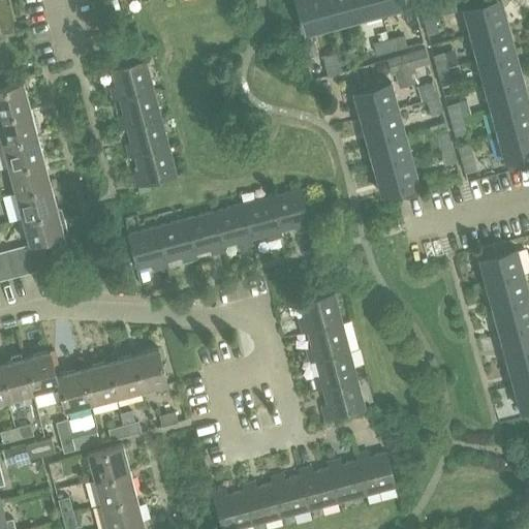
[(117,0),(109,0),(111,7),(112,10),(119,8),(117,0)]
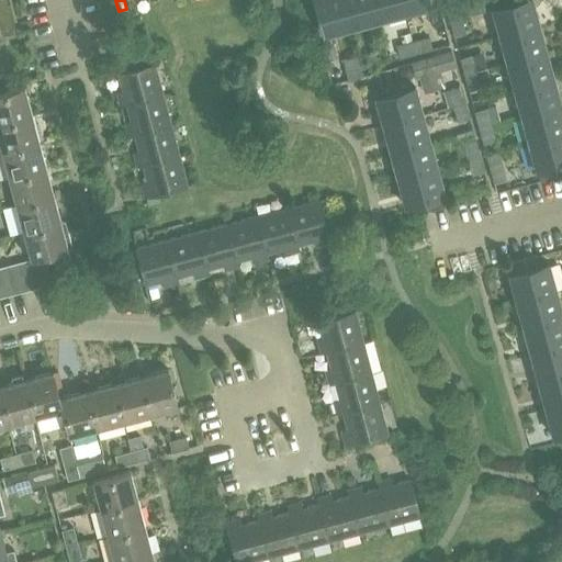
[(351,27),(343,0),(314,0),(324,34),(351,27)]
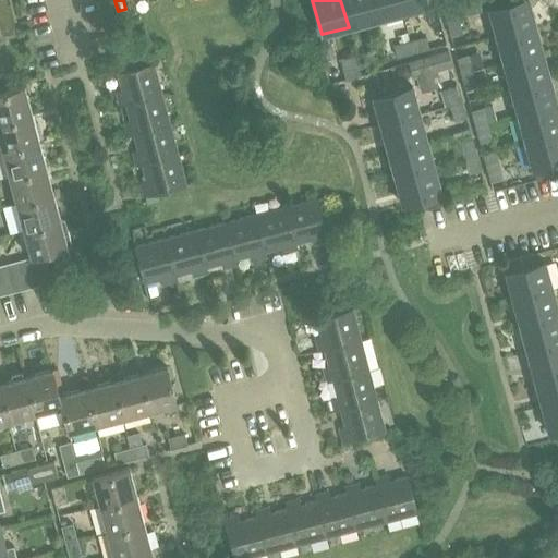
[(370,0),(340,0),(349,27),(375,20),(370,0)]
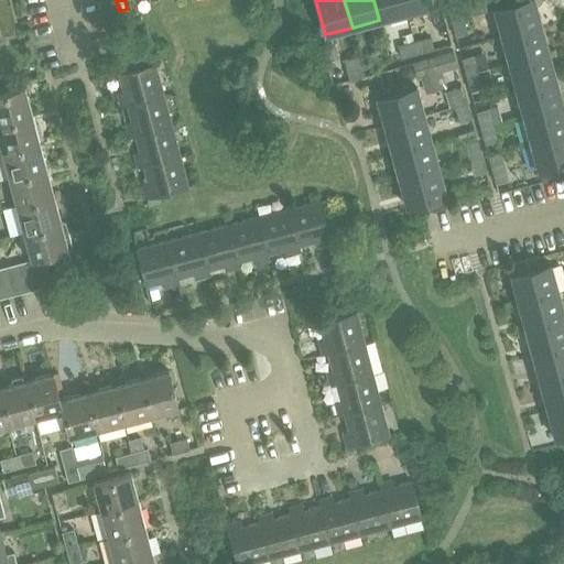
[(403,0),(373,0),(379,20),(407,12),(403,0)]
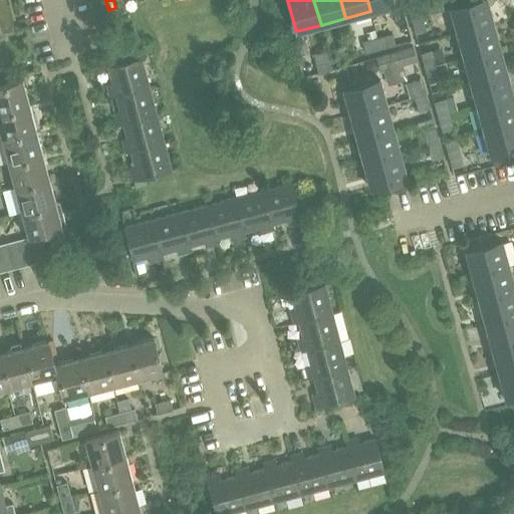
[(394,0),(367,0),(370,11),(396,4),(394,0)]
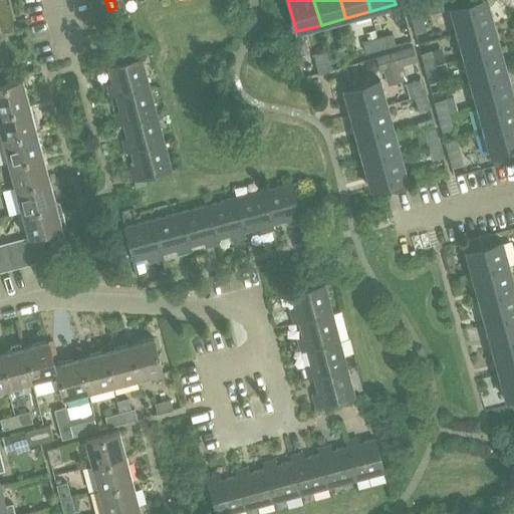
[(427,0),(408,5),(407,5),(411,18),(422,15),(423,14),(432,12),(444,9),(441,0),(427,0)]
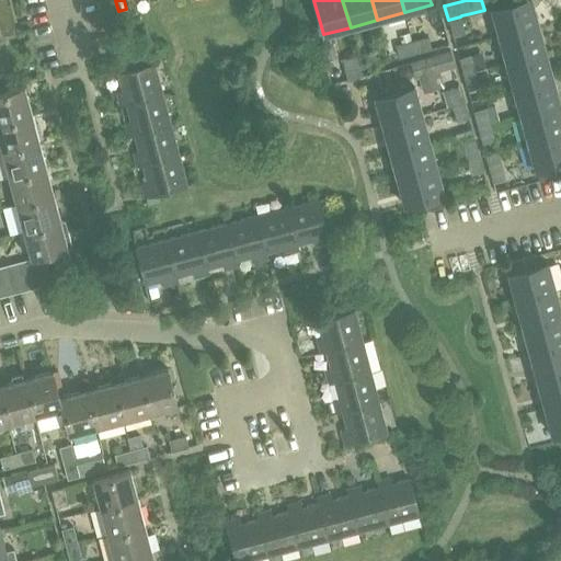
[(518,0),(506,3),(493,8),(500,34),(537,24),(530,0),(518,0)]
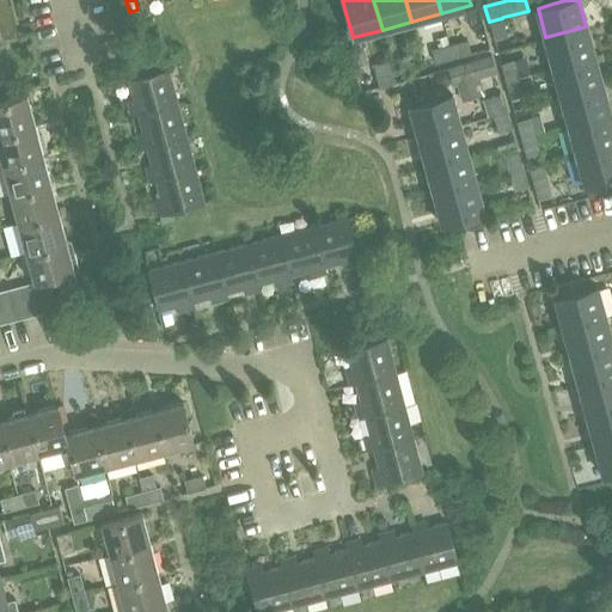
[(494,40),(494,38),(507,36),(502,18),(489,22),(494,40)]
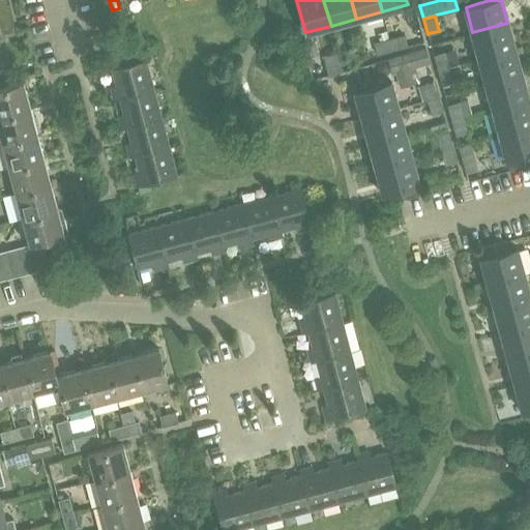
[(507,23),(472,32),(479,58),(514,49),(507,23)]
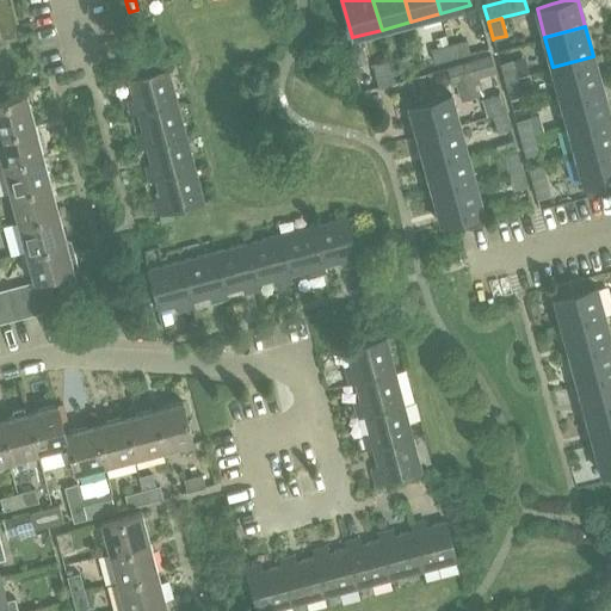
[(434,37),(437,47),(431,49),(433,61),(452,57),(449,44),(446,35),(434,37)]
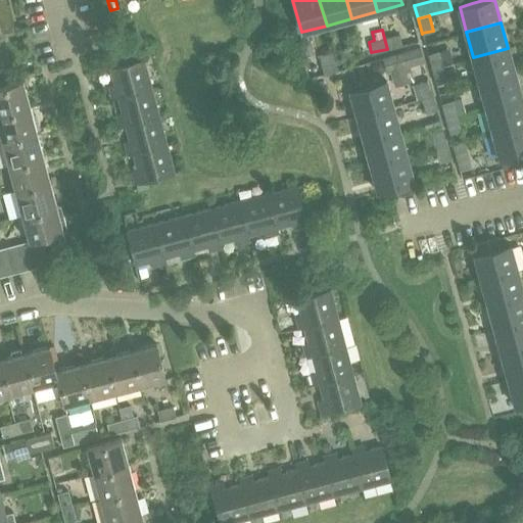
[(399,34),(384,38),(387,49),(402,45),(399,34)]
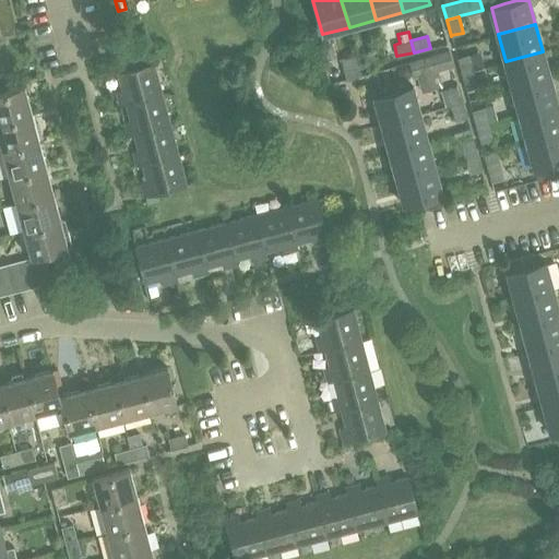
[(415,76),(452,66),(447,49),(409,60),(415,76)]
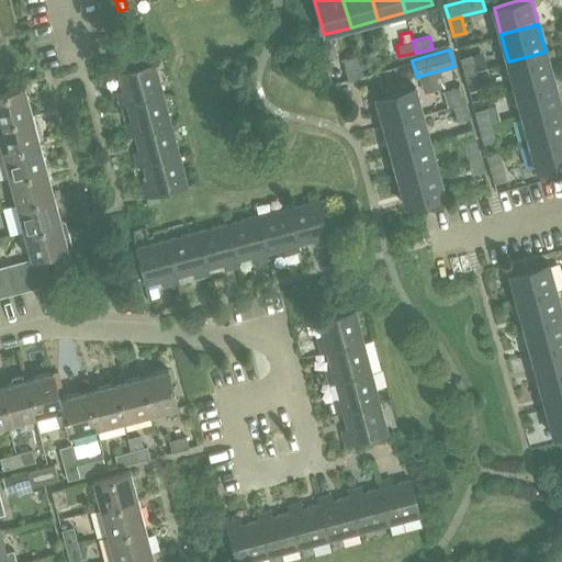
[(375,51),(359,55),(362,67),(379,63),(375,51)]
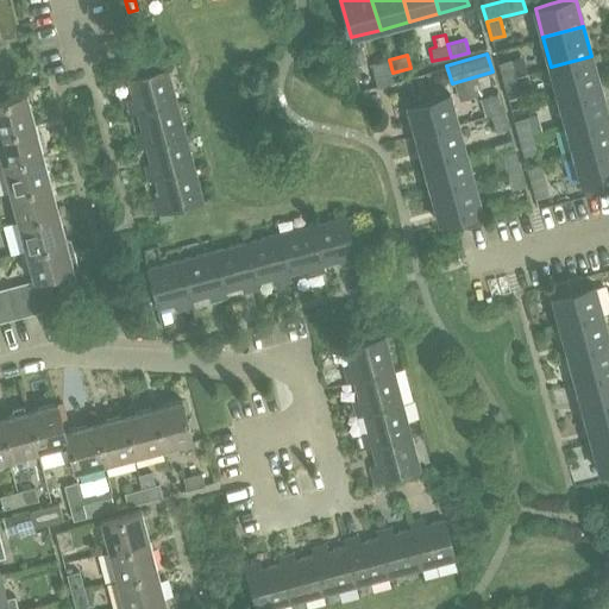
[(591,56),(551,67),(559,96),(600,85),(591,56)]
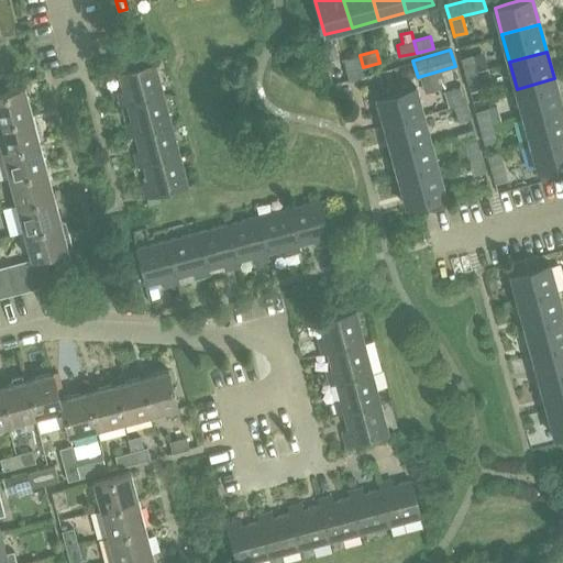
[(460,57),(464,74),(477,70),(473,54),(460,57)]
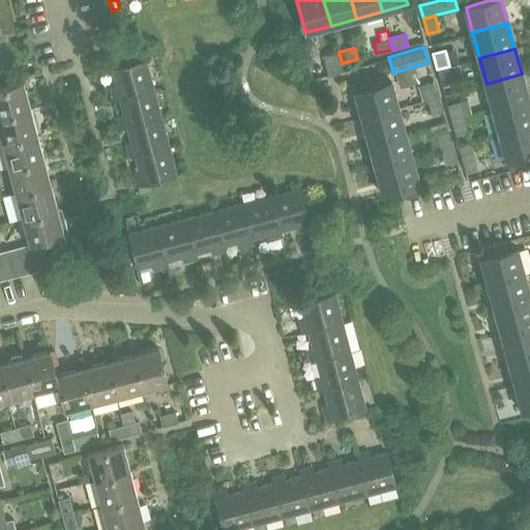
[(342,63),(339,52),(323,56),(325,67),(342,63)]
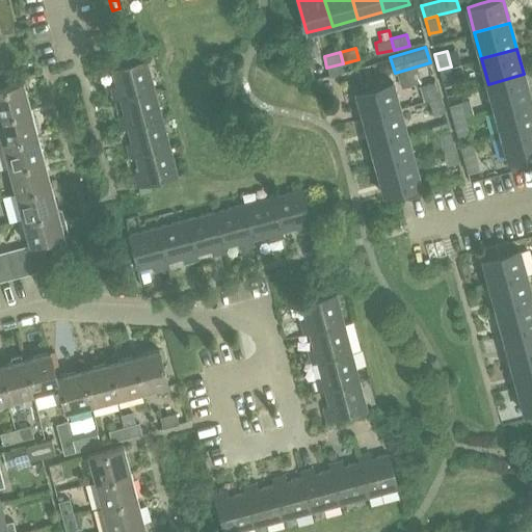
[(114,102),(120,100),(155,90),(148,61),(112,71),(116,87),(110,88),(114,102)]
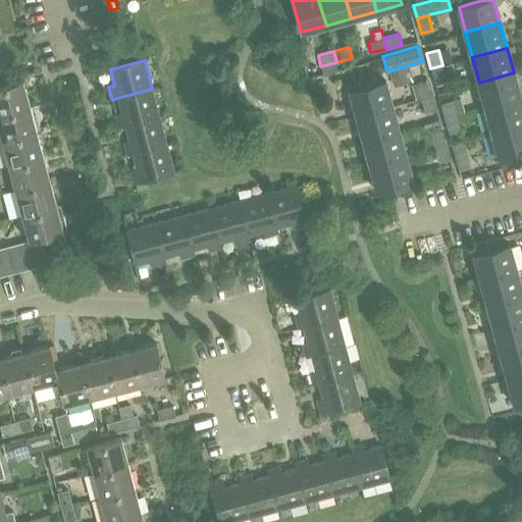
[(442,65),(430,68),(435,84),(447,81),(447,80),(456,77),(452,63),(442,65)]
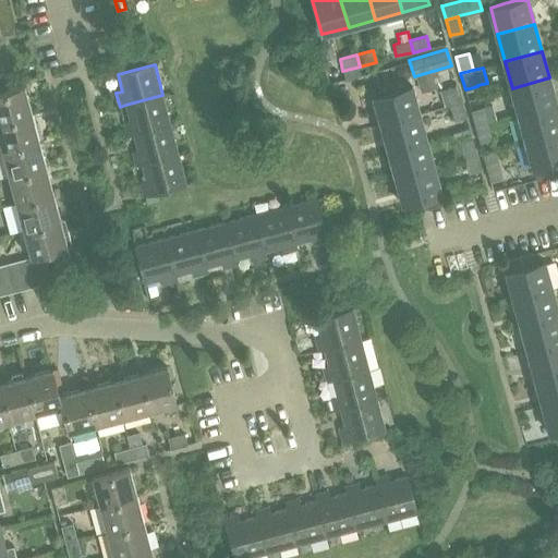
[(549,77),(512,88),(519,114),(556,105),(549,77)]
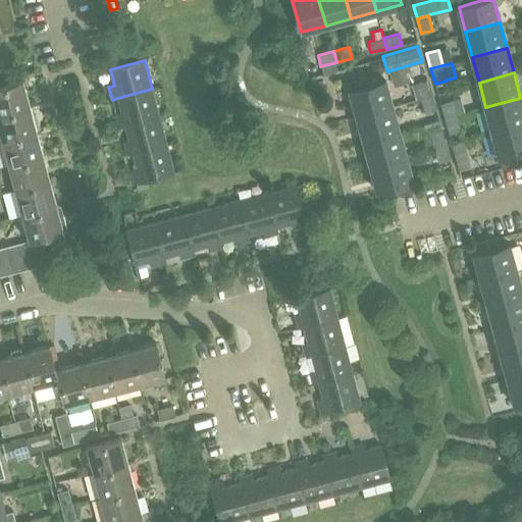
[(416,83),(420,98),(432,95),(428,80),(416,83)]
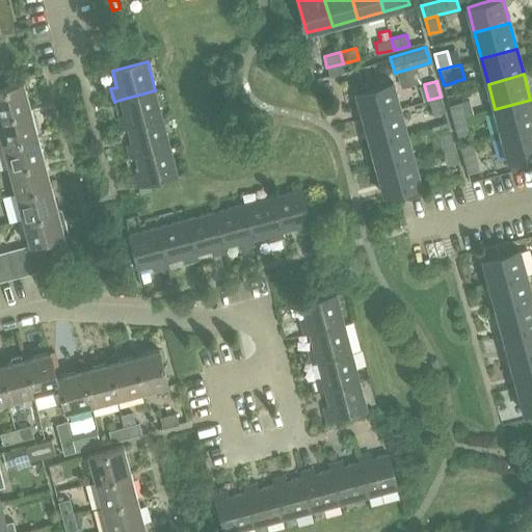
[(0,116),(31,108),(24,82),(0,88),(0,116)]
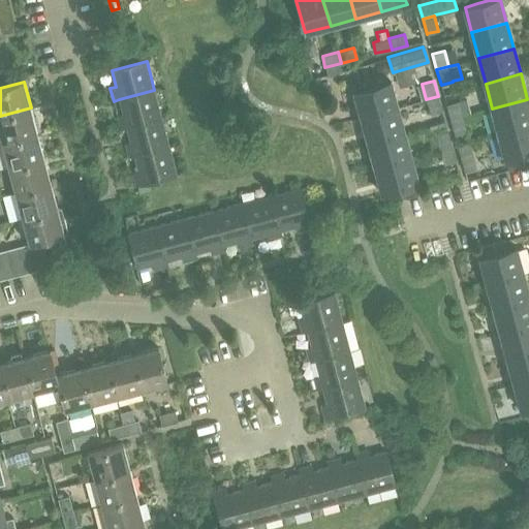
[(355,91),(363,117),(397,107),(391,82),(355,91)]
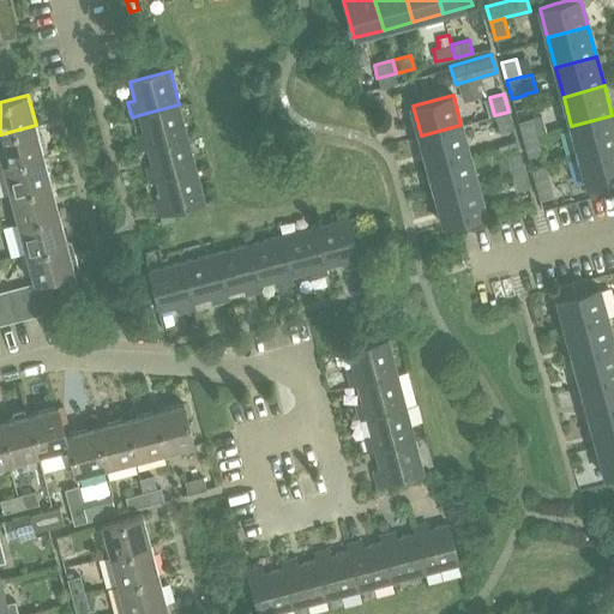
[(179,104),(138,115),(143,134),(137,136),(140,150),(148,149),(188,138),(179,104)]
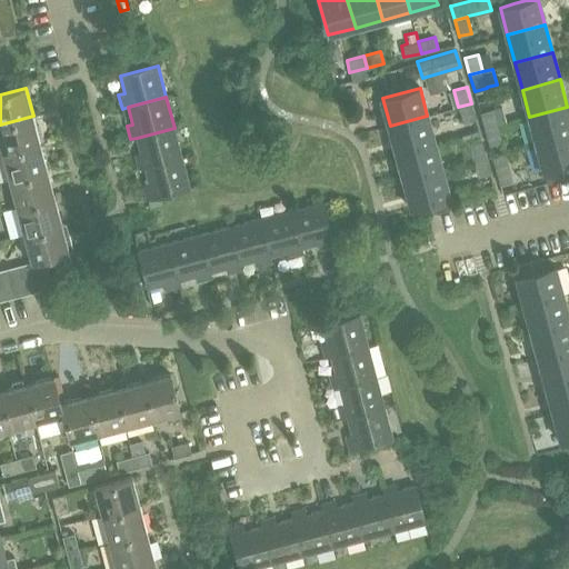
[(471,103),(458,107),(463,123),(476,120),(471,103)]
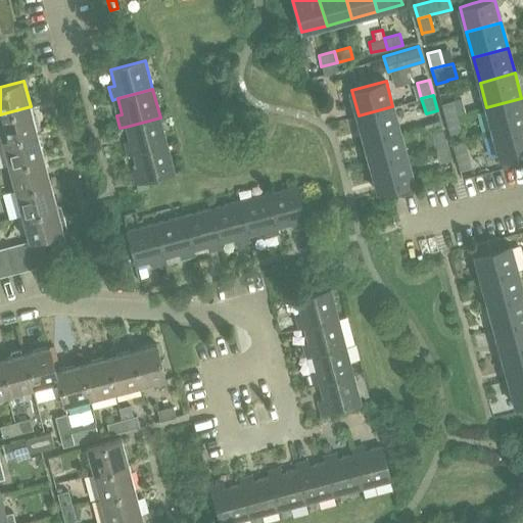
[(522,104),(521,98),(486,107),(493,133),(522,124),(522,104)]
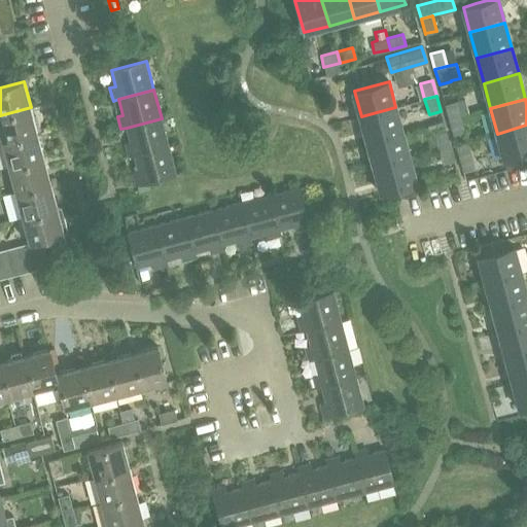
[(444,104),(449,119),(460,116),(460,113),(467,111),(464,100),(457,102),(456,100),(444,104)]
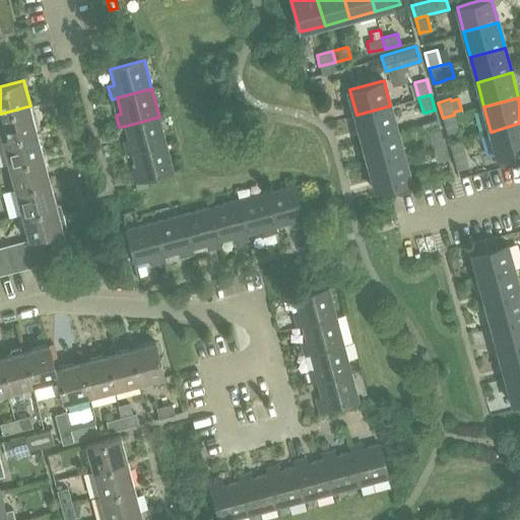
[(30,106),(0,114),(0,139),(1,139),(1,140),(37,130),(30,106)]
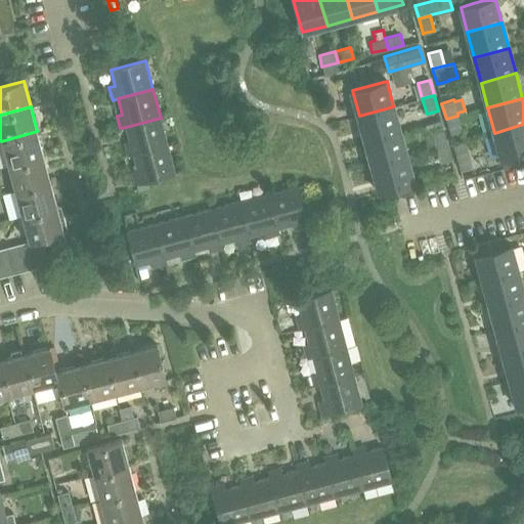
[(393,106),(359,116),(366,141),(400,132),(393,106)]
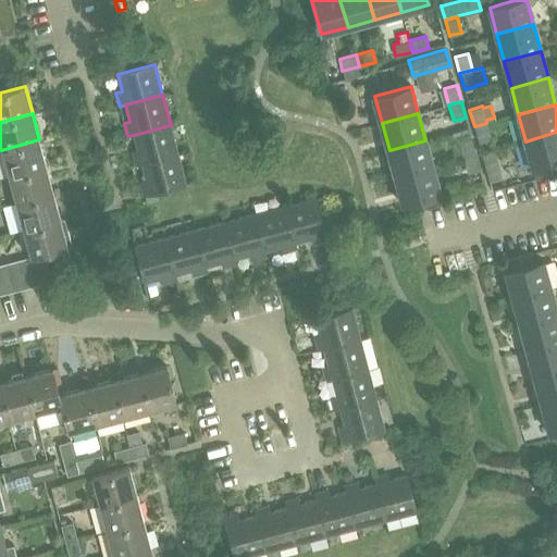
[(486,123),(474,126),(479,143),(491,139),(486,123)]
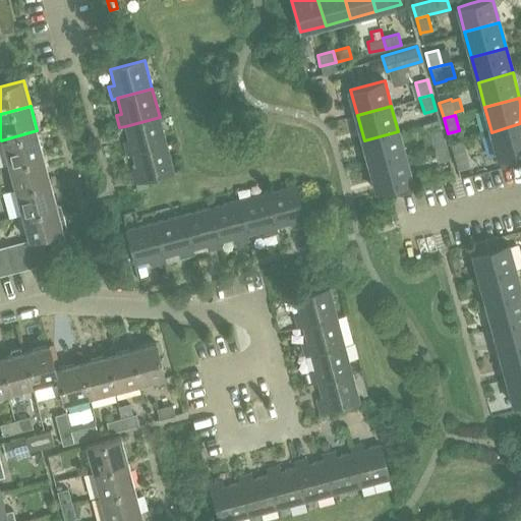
[(160,117),(125,126),(128,141),(123,142),(126,155),(132,154),(167,145),(160,117)]
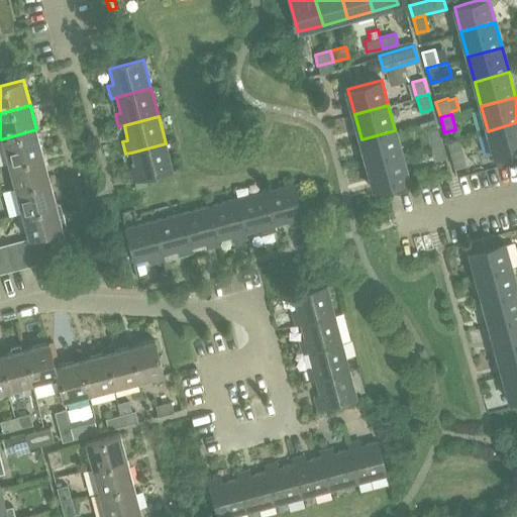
[(516,122),(488,131),(495,157),(516,149),(516,122)]
